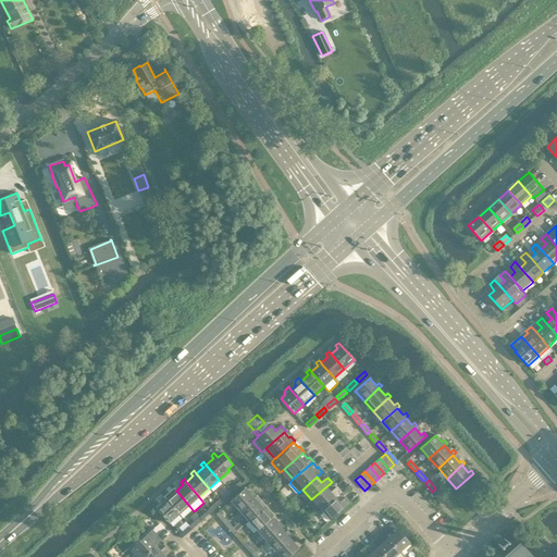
[(234,492),(243,485),(239,482),(231,489),(234,492)]
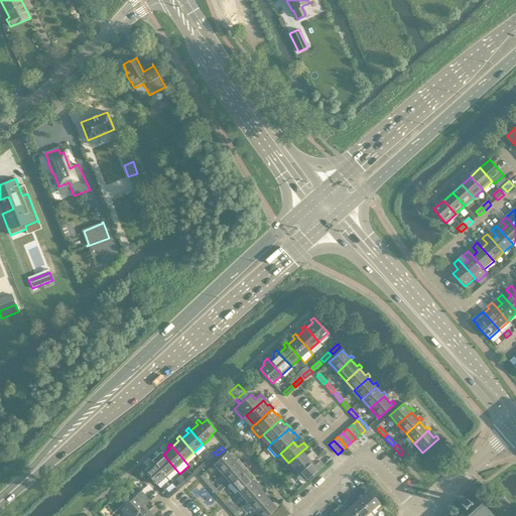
[(297,473),(310,461),(315,457),(311,452),(306,457),(301,452),(288,463),(297,473)]
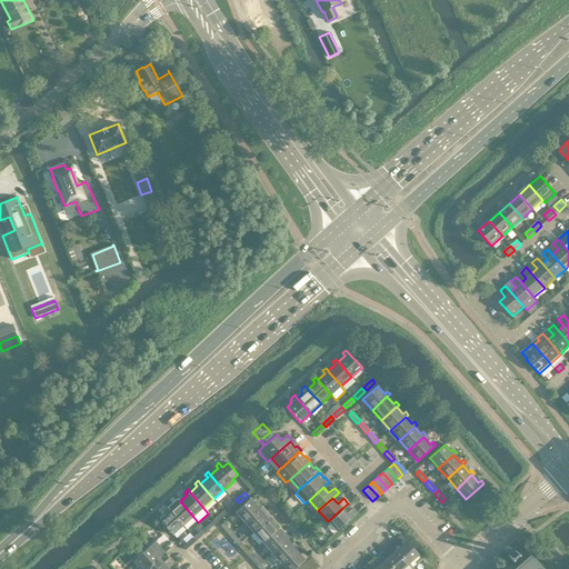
[(170,510),(183,526),(193,517),(180,501),(178,499),(168,508),(170,510)]
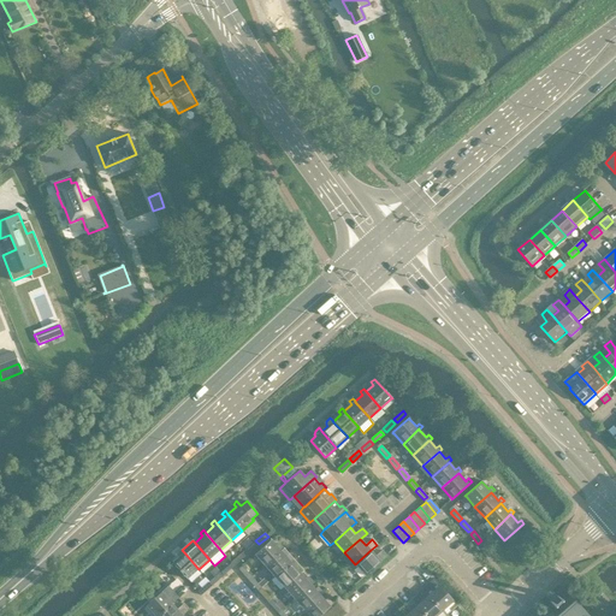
[(255,555),(265,566),(282,551),(284,549),(280,545),(278,544),(276,545),(272,540),(271,540),(254,555),(255,555)]
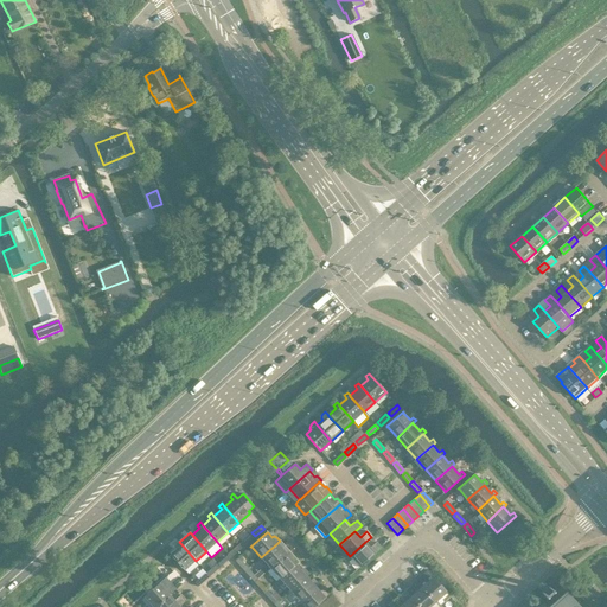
[(253,538),(250,535),(241,543),(244,547),(253,538)]
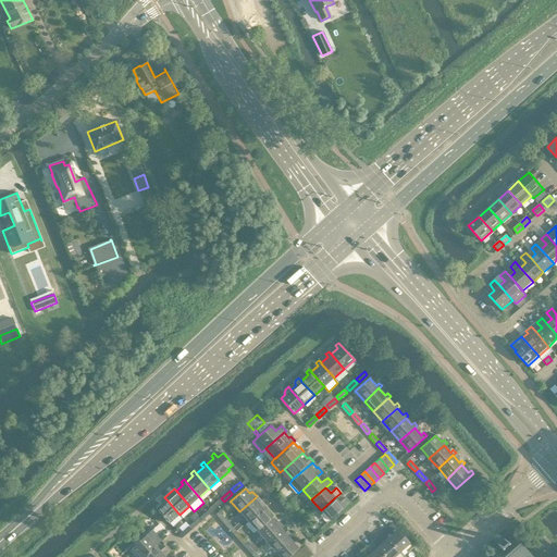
[(442,502),(445,498),(437,491),(434,493),(442,502)]
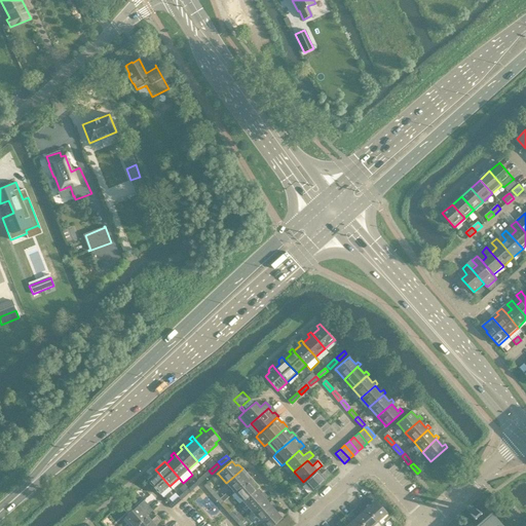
[(240,471),(226,483),(234,492),(249,480),(251,478),(242,468),(240,471)]
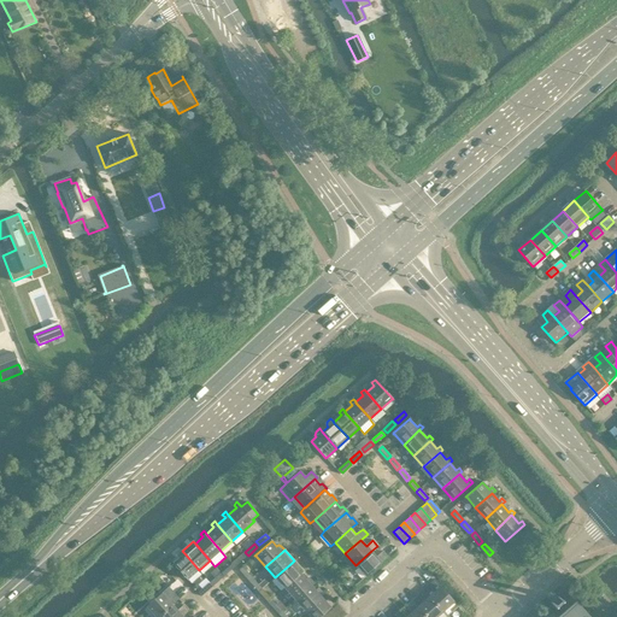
[(184,553),(182,551),(177,554),(177,558),(178,559),(174,563),(172,563),(172,564),(187,581),(188,580),(199,570),(184,553)]
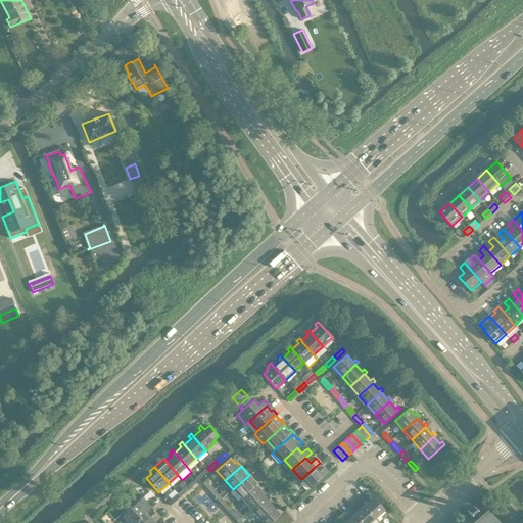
[(319,472),(315,467),(301,479),(310,489),(323,477),(329,472),(328,472),(324,468),(319,472)]
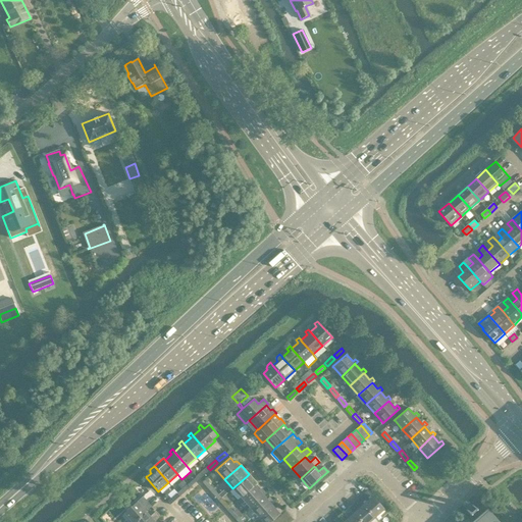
[(198,475),(201,478),(208,471),(205,468),(198,475)]
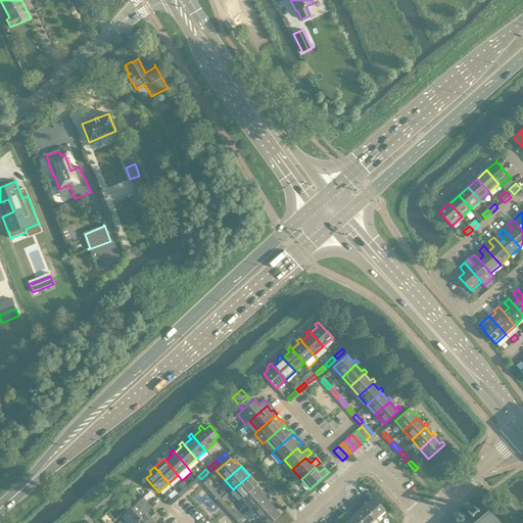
[(247,477),(233,489),(241,500),(255,486),(255,487),(258,484),(249,475),(247,477)]
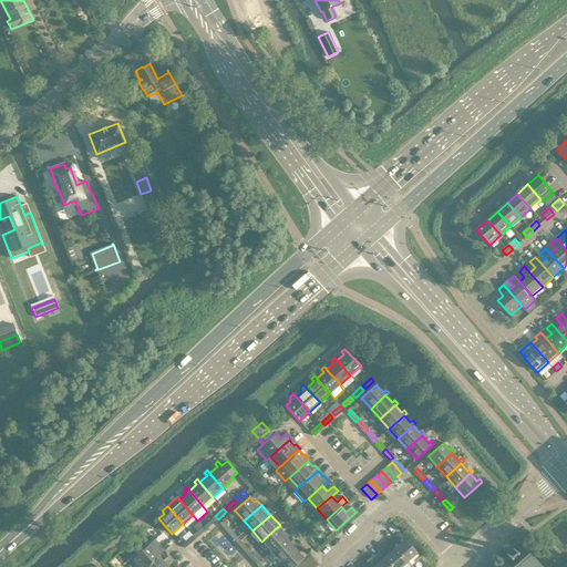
[(216,521),(213,517),(205,525),(207,528),(216,521)]
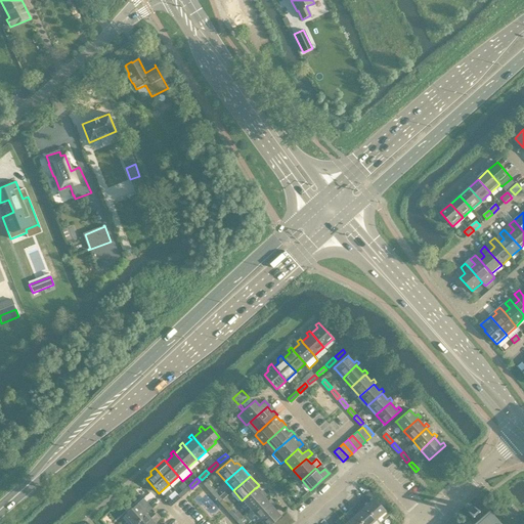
[(208,483),(205,486),(211,493),(214,491),(208,483)]
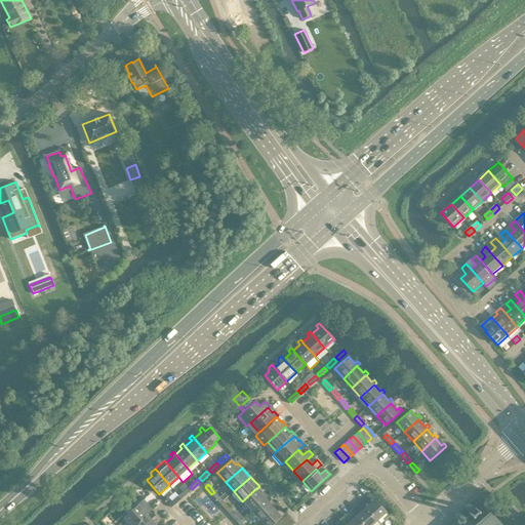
[(191,490),(188,487),(179,494),(183,497),(191,490)]
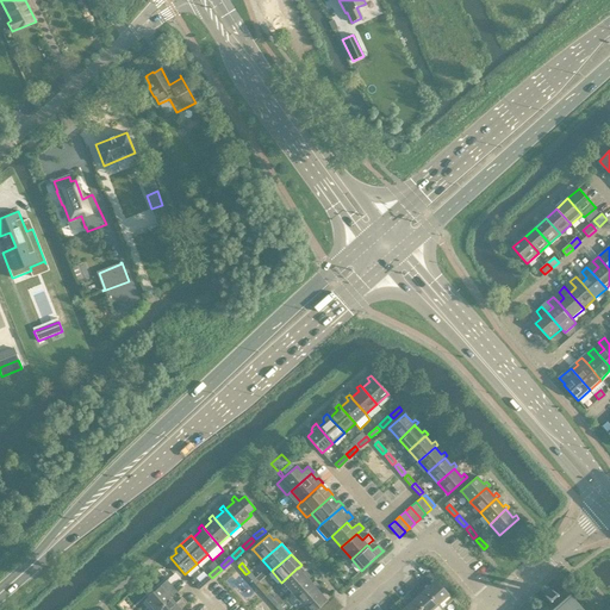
[(307,579),(311,577),(307,573),(305,576),(298,568),(298,567),(281,583),(291,593),(307,579)]
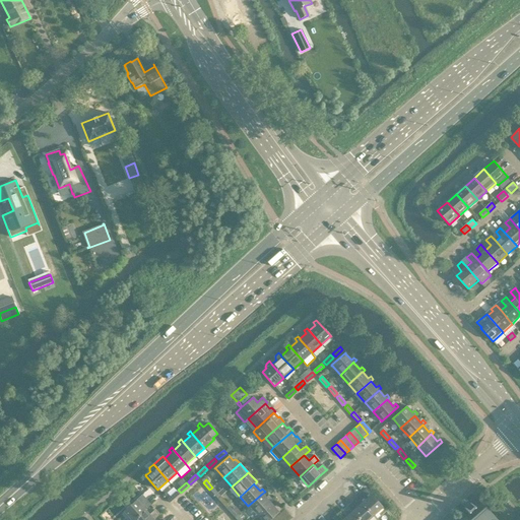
[(214,489),(211,492),(218,499),(221,497),(214,489)]
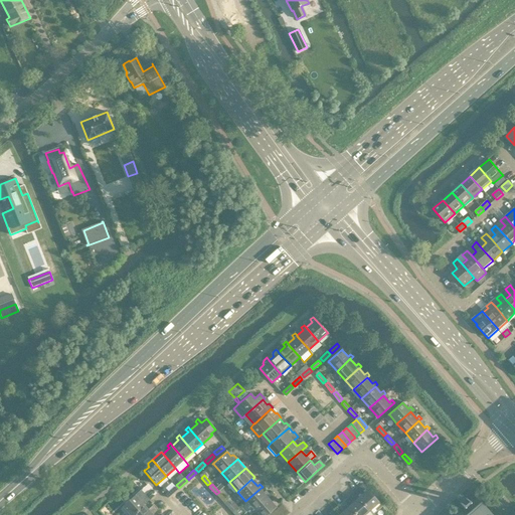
[(354,494),(373,514),(382,507),(379,503),(362,484),(362,485),(358,489),(359,490),(354,494)]
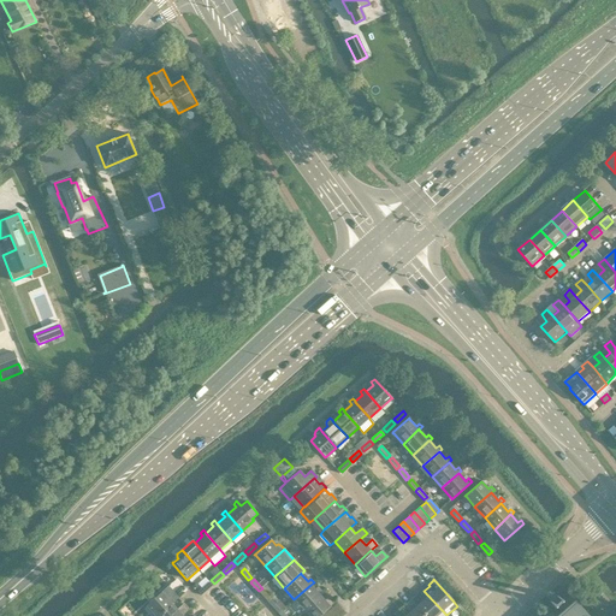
[(200,590),(203,593),(212,586),(209,582),(200,590)]
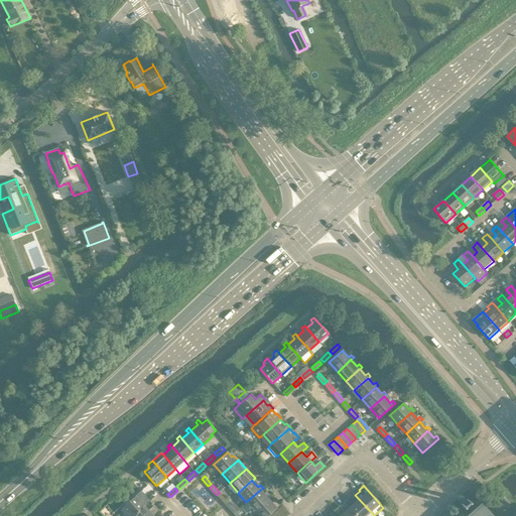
[(268,499),(271,497),(268,493),(265,493),(264,494),(260,490),(246,502),(255,511),(268,499)]
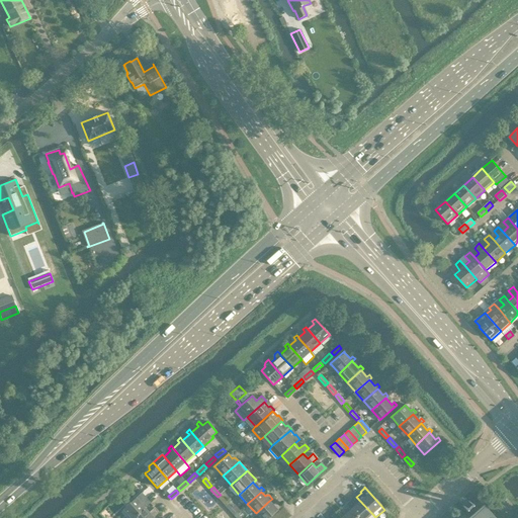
[(140,494),(122,510),(130,517),(133,517),(145,508),(150,503),(146,499),(145,499),(140,494)]
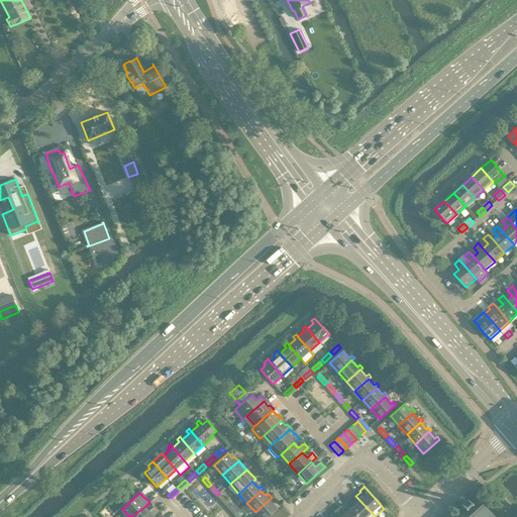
[(221,495),(218,498),(225,506),(228,503),(221,495)]
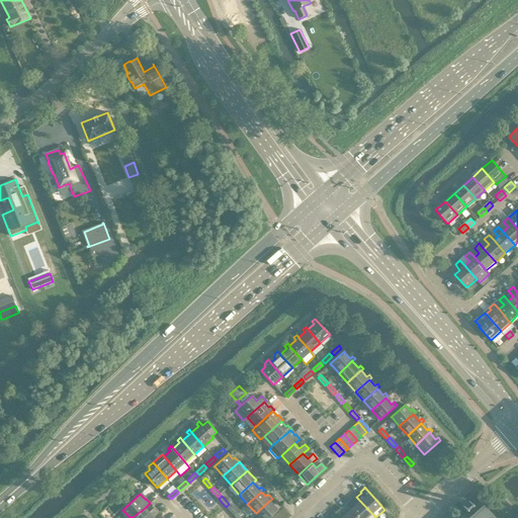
[(355,505),(350,510),(357,517),(374,517),(375,517),(356,497),(355,496),(350,500),(355,505)]
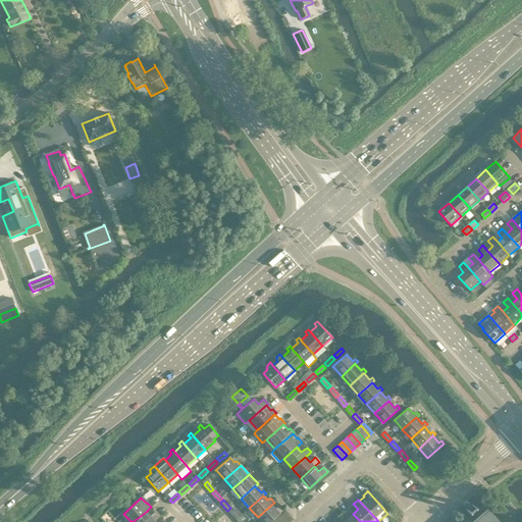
[(271,505),(258,517),(261,521),(270,521),(282,512),(279,509),(277,511),(271,505)]
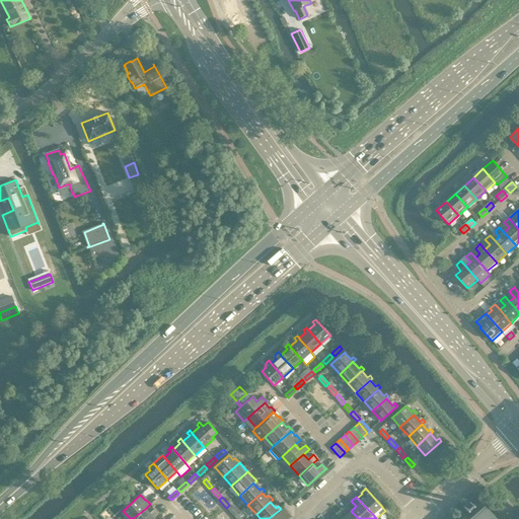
[(342,518),(341,518),(358,518),(351,511),(347,505),(342,509),(347,515),(342,518)]
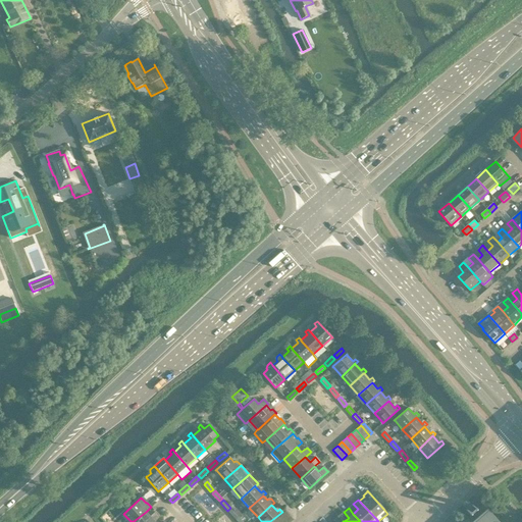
[(498,521),(494,518),(496,517),(494,516),(493,517),(486,509),(479,516),(472,521),(498,521)]
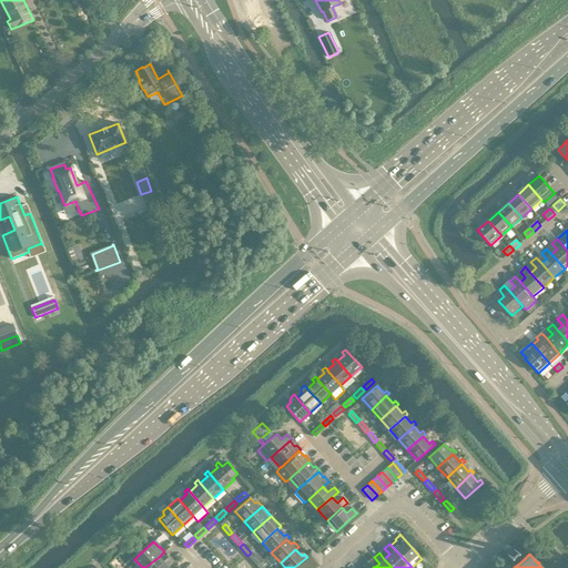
[(256,565),(260,563),(252,555),(249,557),(256,565)]
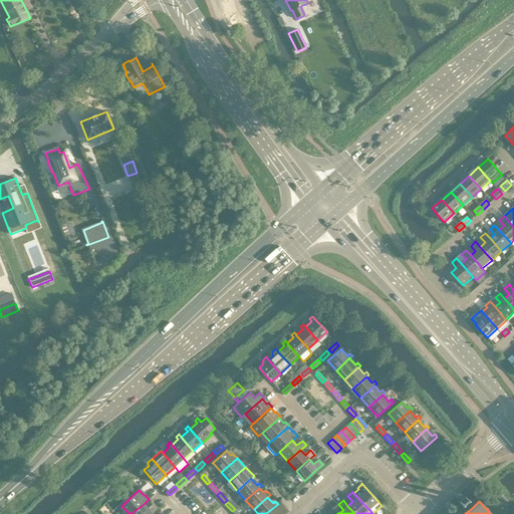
[(148,509),(144,504),(132,513),(151,513),(152,513),(158,509),(153,504),(148,509)]
